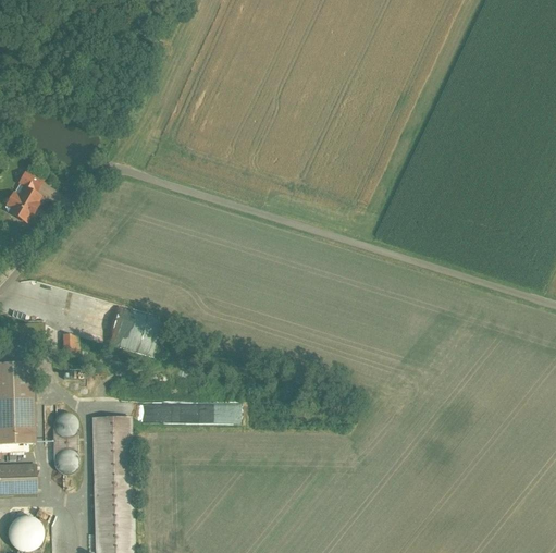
[(20,179),(25,182),(35,187),(36,188),(41,179),(26,170),(20,179)]
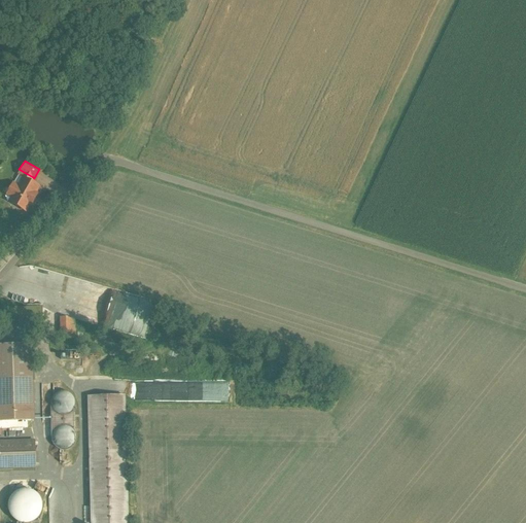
[(32,180),(33,177),(24,172),(18,183),(12,180),(7,190),(11,194),(9,199),(25,207),(28,201),(30,201),(36,190),(34,189),(38,183),(32,180)]
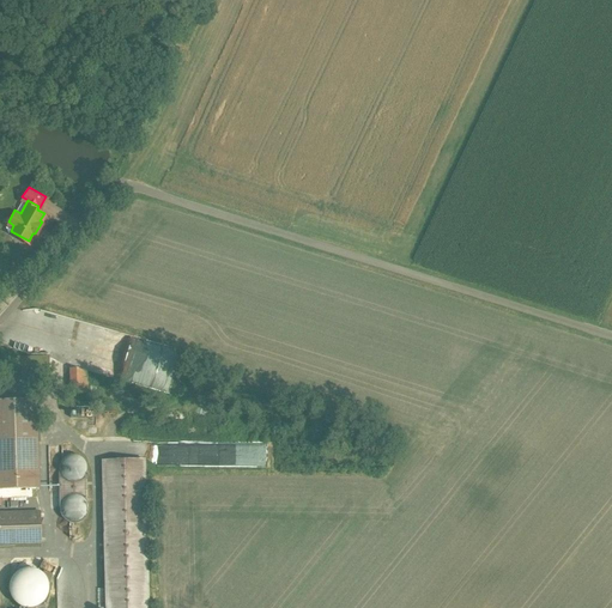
[(86,352),(70,352),(71,390),(88,390),(86,352)]
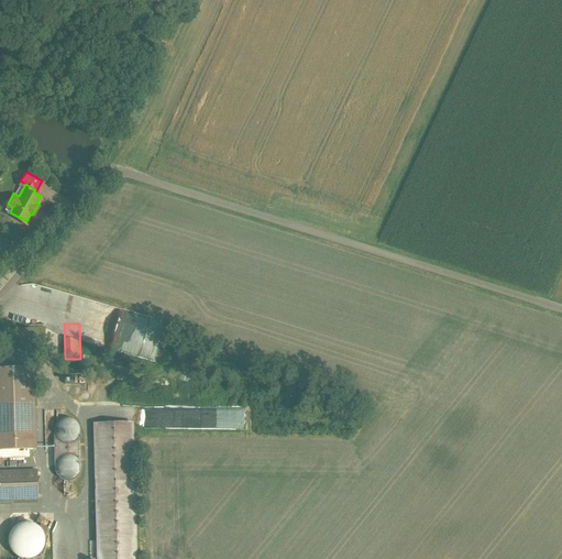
[(33,368),(0,368),(0,449),(35,448),(33,368)]
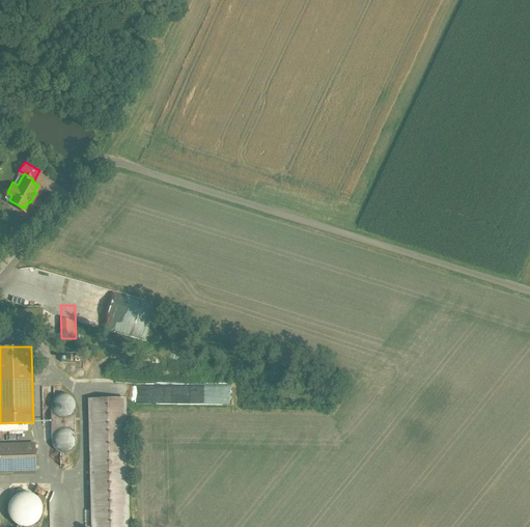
[(56,391),(53,396),(53,434),(56,442),(63,445),(73,444),(77,439),(77,432),(76,427),(75,407),(76,401),(76,394),(70,389),(61,389),(56,391)]
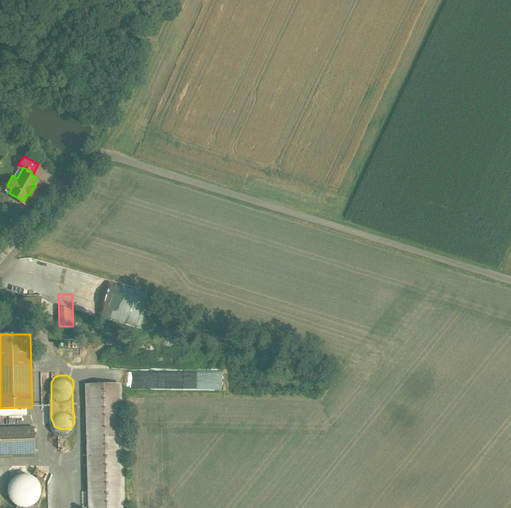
[(125,507),(121,382),(84,384),(87,507),(125,507)]
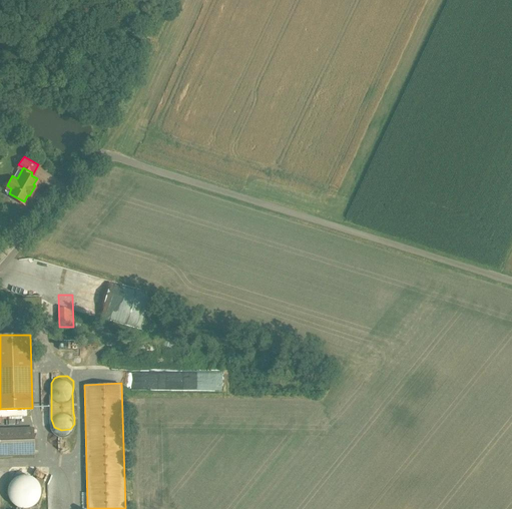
[(34,425),(0,425),(0,451),(34,451),(34,425)]
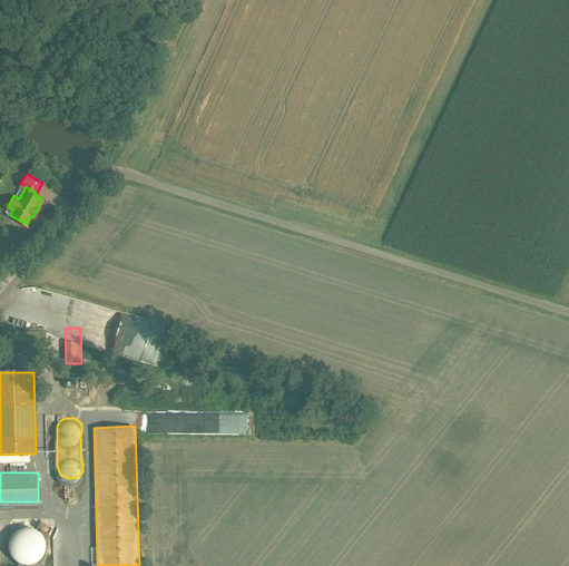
[(40,534),(33,528),(28,527),(21,528),(13,533),(9,538),(8,543),(9,549),(10,554),(16,559),(21,563),(27,563),(33,562),(36,559),(40,555),(43,550),(45,545),(43,539),(40,534)]
